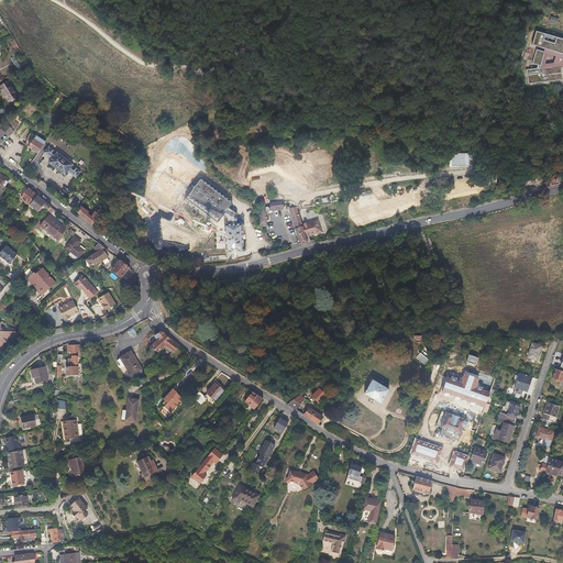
[(562,40),(534,31),(531,45),(552,52),(551,54),(536,50),(531,64),(539,66),(538,68),(526,69),(527,85),(562,79),(562,40)]
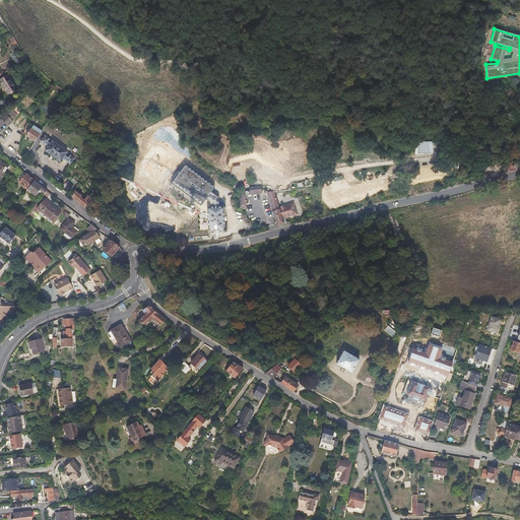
[(9,92),(12,90),(17,86),(8,75),(1,81),(9,92)]
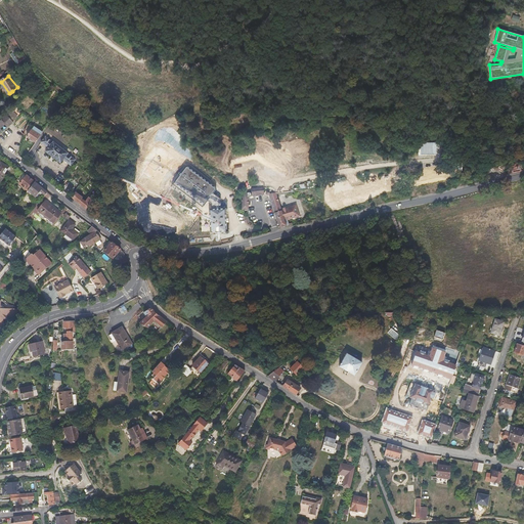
[(57,107),(62,101),(53,95),(49,102),(57,107)]
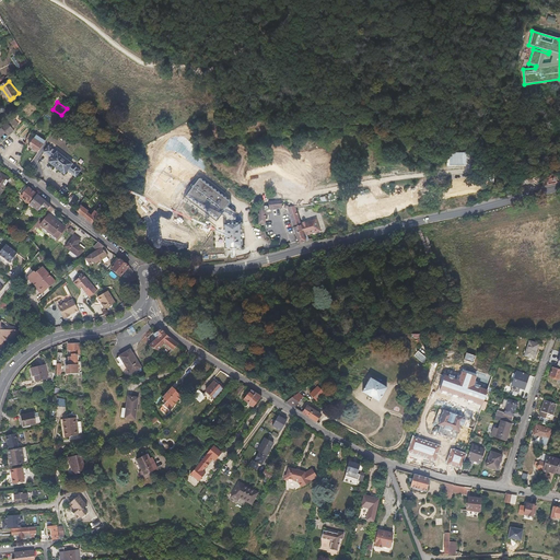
[(13,131),(6,124),(0,128),(0,141),(2,140),(0,138),(4,132),(8,136),(13,131)]
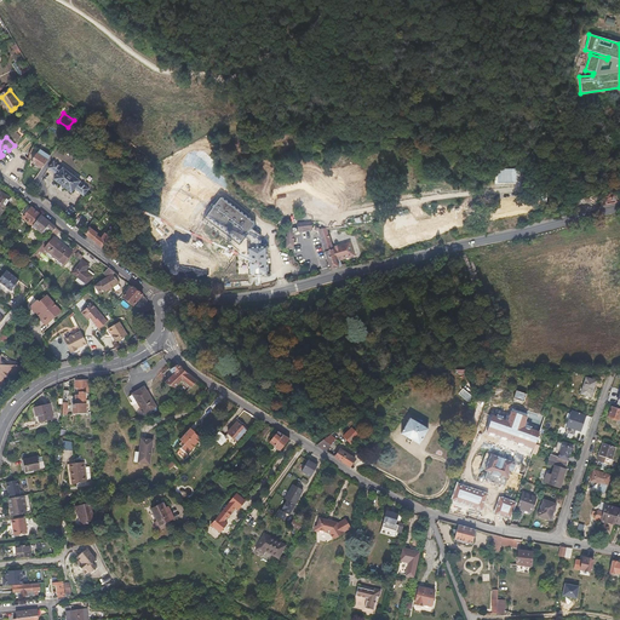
[(41,170),(47,161),(38,154),(32,162),(41,170)]
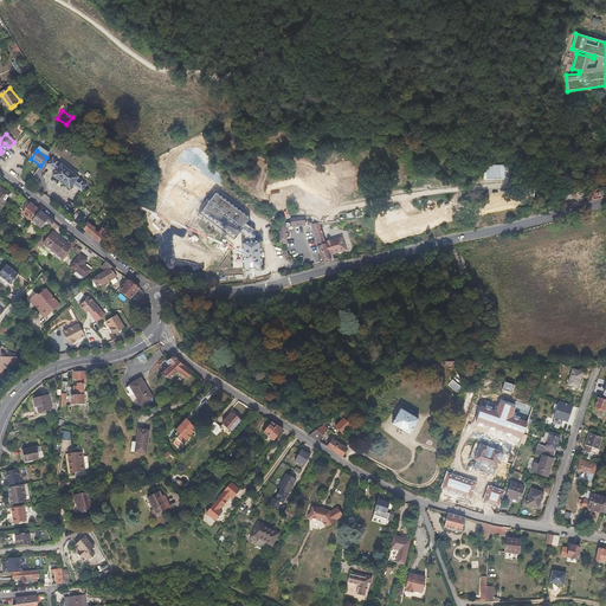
[(88,185),(52,158),(47,165),(56,172),(53,175),(70,189),(73,186),(82,192),(88,185)]
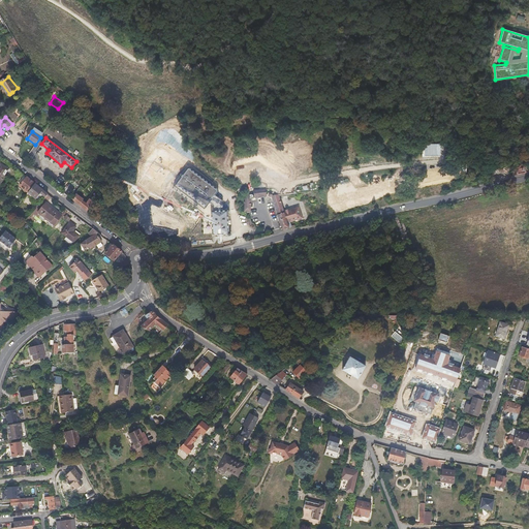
[(528,170),(526,161),(515,168),(517,175),(528,170)]
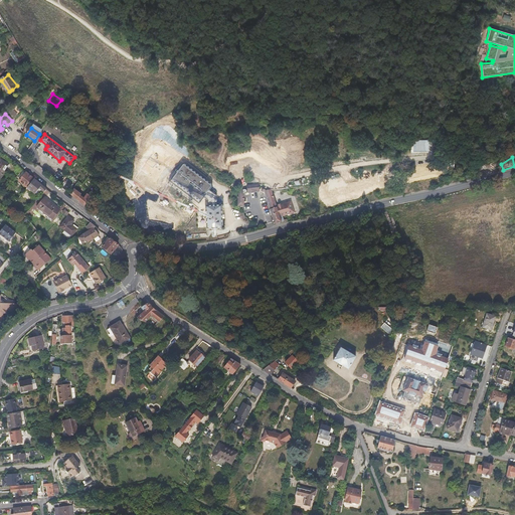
[(5,170),(9,164),(0,159),(0,158),(0,178),(5,171),(5,170)]
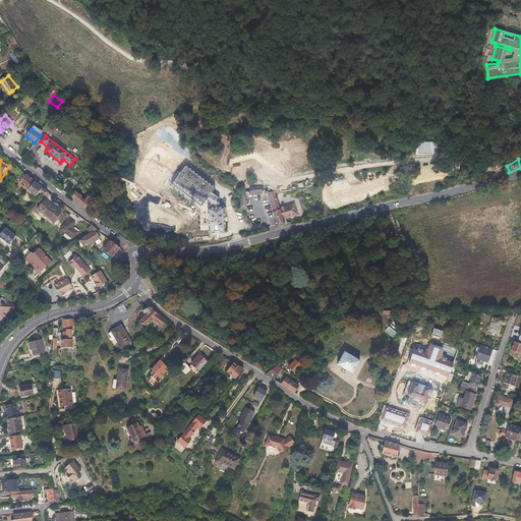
[(213,235),(213,232),(221,231),(222,234),(228,233),(228,230),(226,230),(224,211),(226,211),(225,207),(222,207),(222,209),(219,209),(218,198),(212,193),(215,188),(184,166),(177,177),(178,178),(175,183),(175,185),(197,203),(204,203),(205,201),(209,205),(210,206),(210,208),(210,210),(207,211),(210,236),(213,235)]
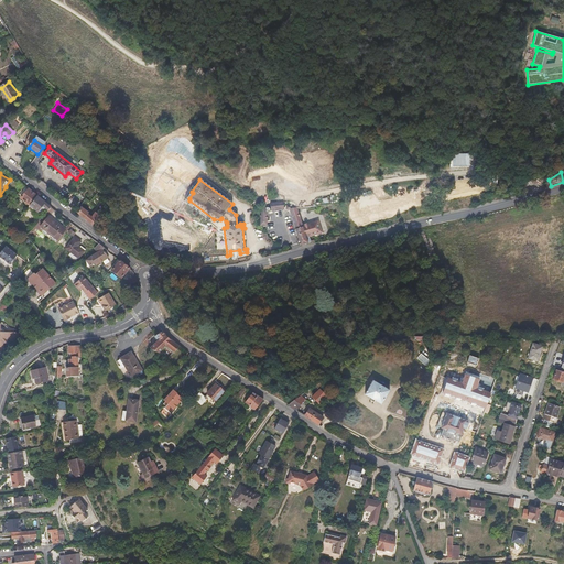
[(29,206),(36,196),(32,192),(28,188),(20,198),(29,206)]
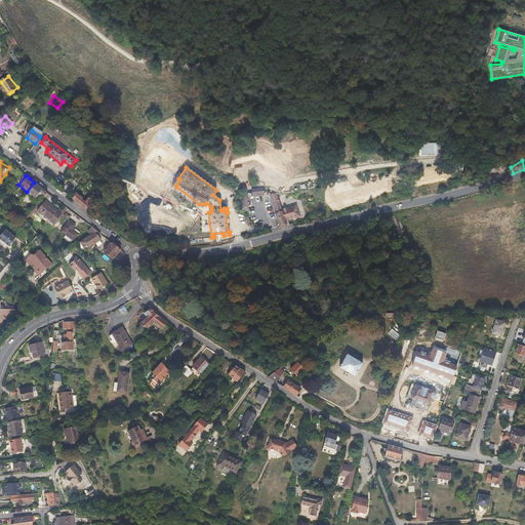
[(39,186),(34,183),(27,192),(35,198),(39,193),(44,197),(47,193),(39,186)]
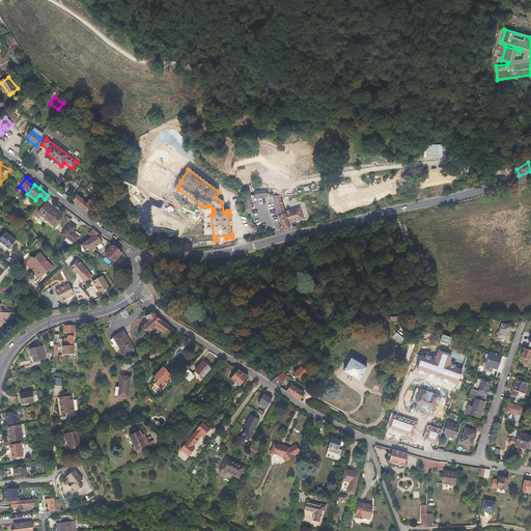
[(253,212),(253,198),(267,198),(267,190),(254,191),(254,196),(247,196),(247,199),(245,199),(246,213),(253,212)]
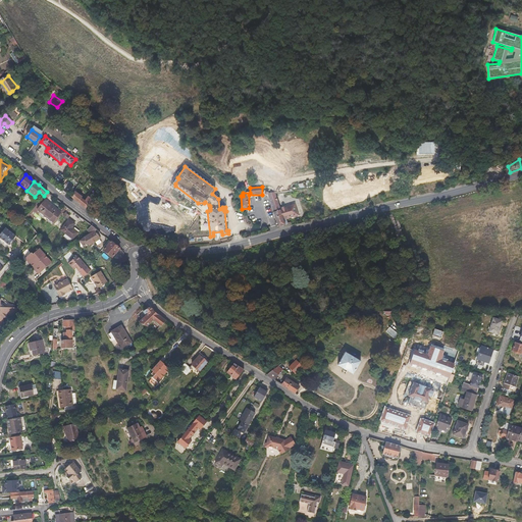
[(90,204),(93,199),(94,197),(93,196),(91,198),(89,197),(86,201),(83,199),(83,198),(75,192),(72,198),(80,204),(87,209),(90,204)]
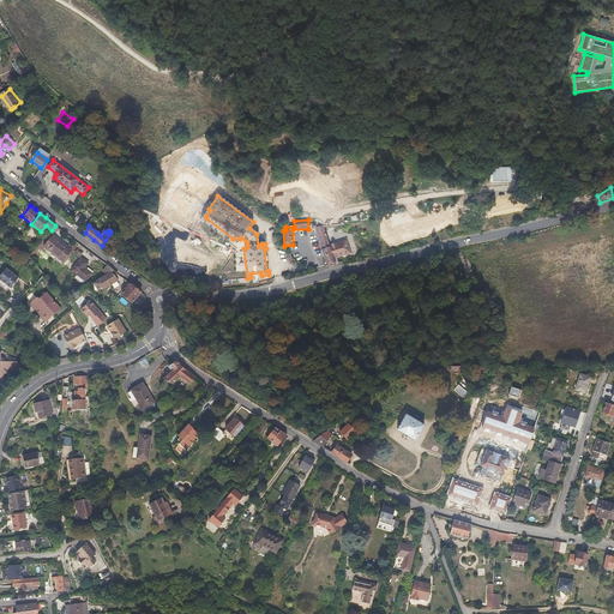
[(317,228),(325,257),(327,266),(339,263),(338,259),(353,254),(348,239),(330,245),(325,226),(317,228)]
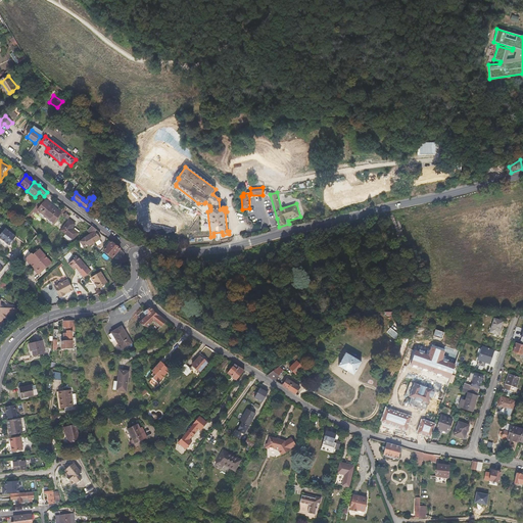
[(61,214),(45,200),(37,210),(53,224),(61,214)]
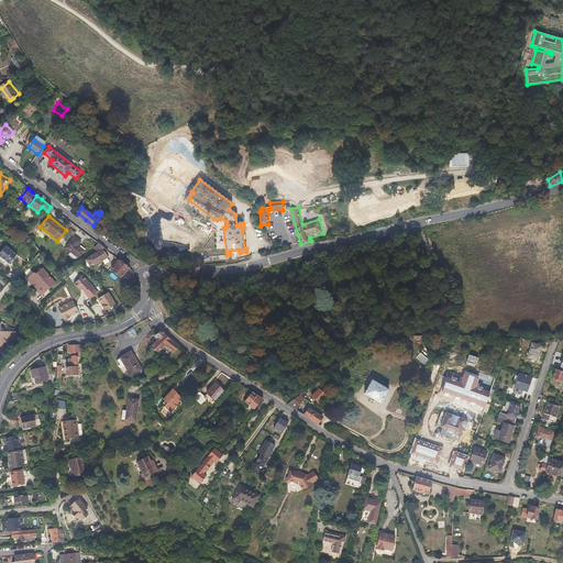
[(79,258),(85,251),(78,246),(81,241),(75,236),(72,241),(66,249),(79,258)]
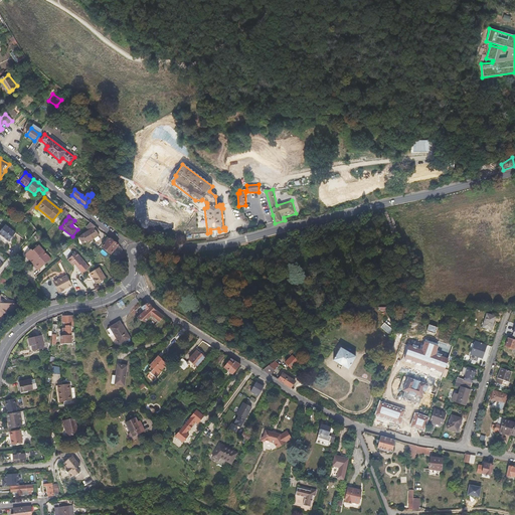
[(0,235),(8,242),(15,234),(5,225),(0,231),(0,235)]
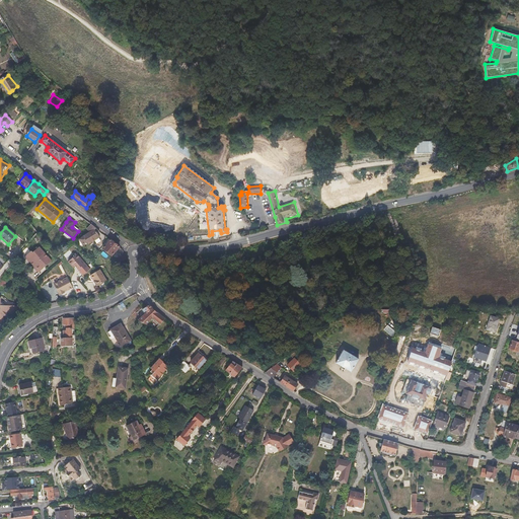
[(89,243),(99,237),(94,230),(90,232),(84,236),(80,239),(84,244),(88,242),(89,243)]
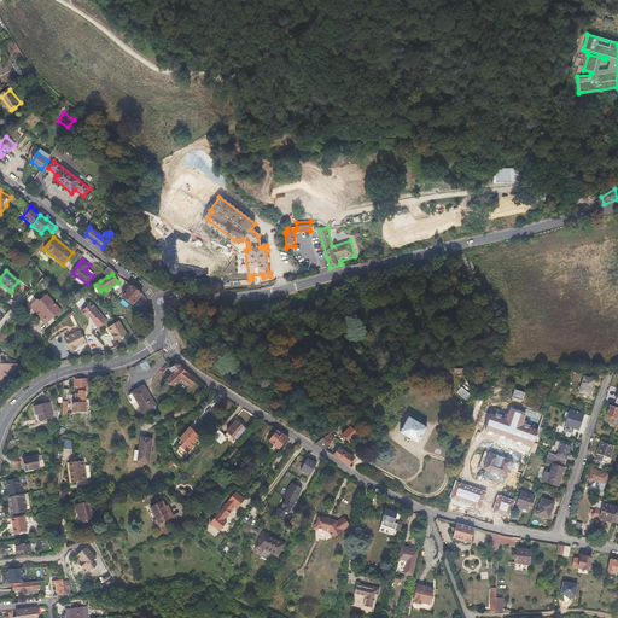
[(132,304),(141,293),(130,284),(122,295),(132,304)]
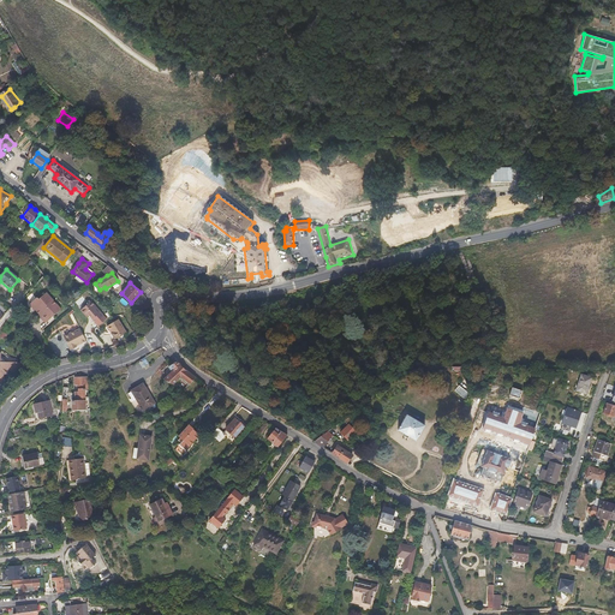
[(61,310),(46,293),(39,299),(37,298),(30,304),(45,321),(52,315),(53,317),(61,310)]
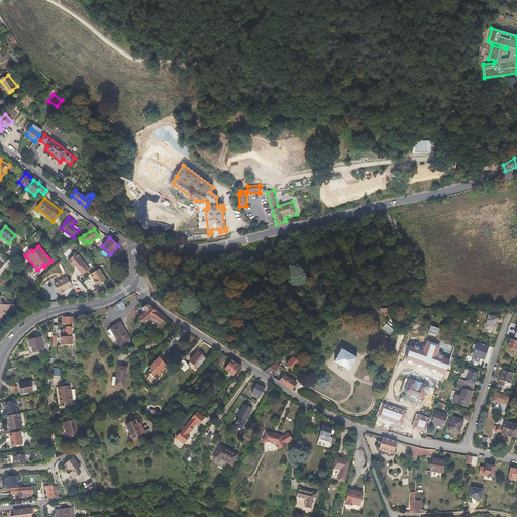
[(89,266),(77,253),(69,261),(74,267),(76,265),(81,272),(89,266)]
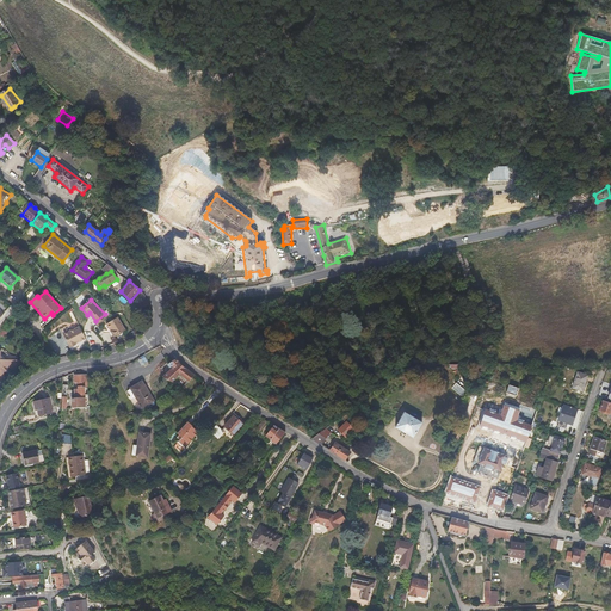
[(111,332),(113,337),(115,337),(127,332),(121,319),(109,323),(109,325),(110,328),(111,328),(112,328),(113,331),(111,332)]
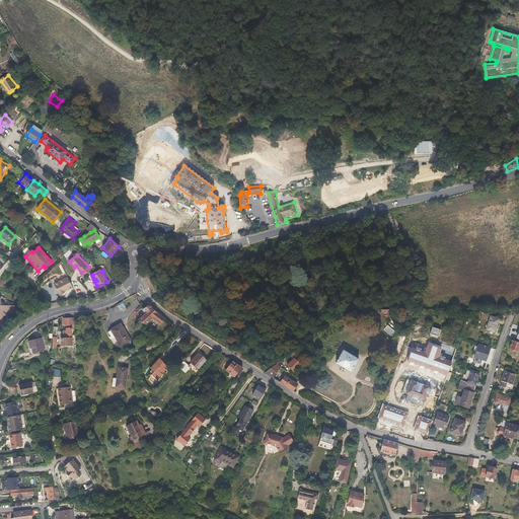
[(73,288),(68,278),(55,285),(60,296),(65,293),(64,291),(68,289),(68,290),(73,288)]
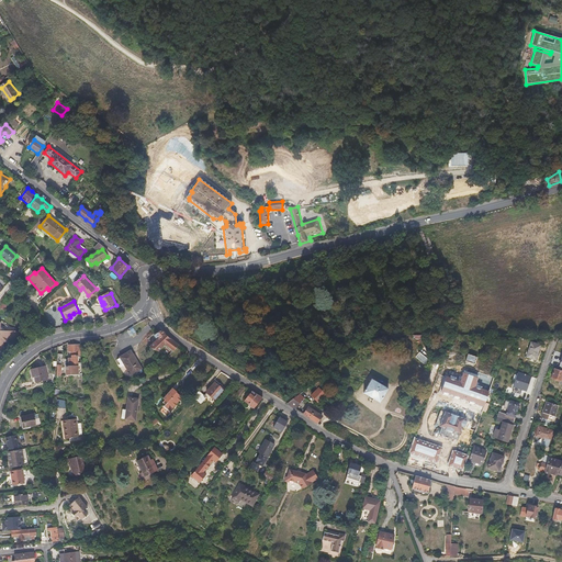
[(6,343),(10,338),(22,339),(22,332),(7,332),(6,327),(3,326),(1,326),(1,322),(0,322),(0,351),(6,352),(6,343)]
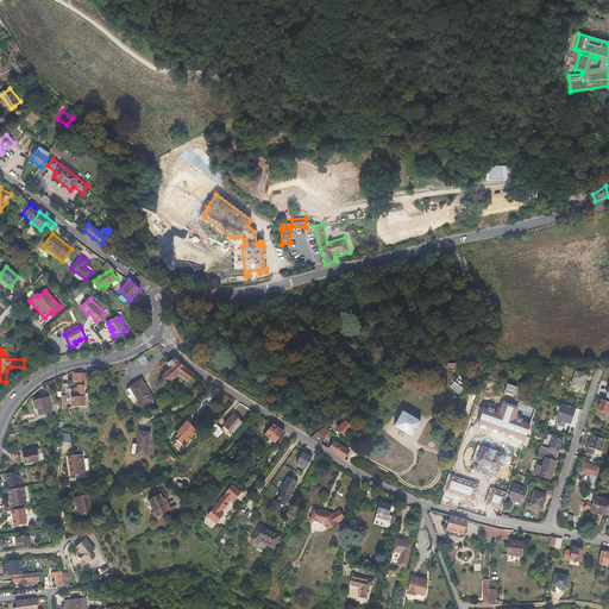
[(171,369),(179,362),(175,358),(167,364),(171,369)]
